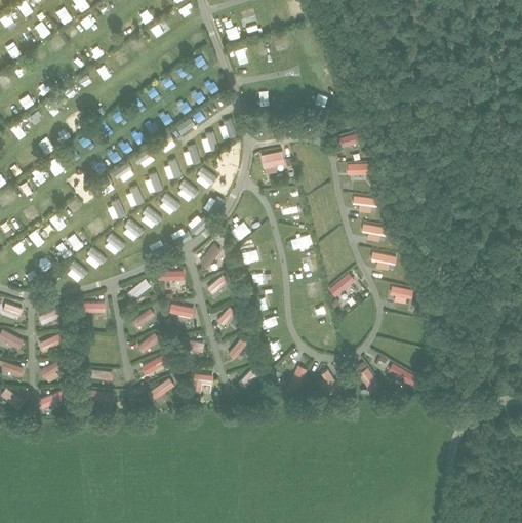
[(24,2),(14,8),(25,22),(34,14),(24,2)]
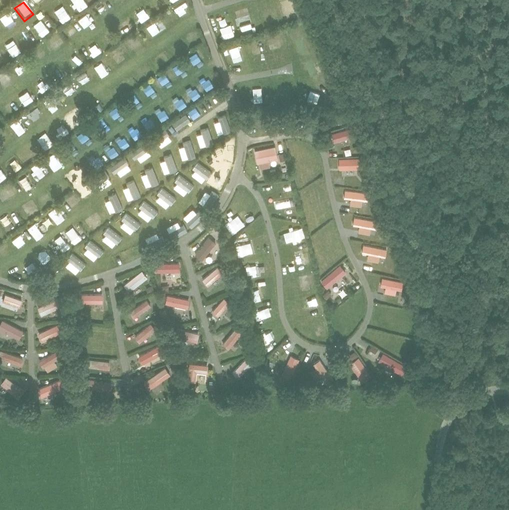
[(103,3),(96,9),(103,17),(110,11),(103,3)]
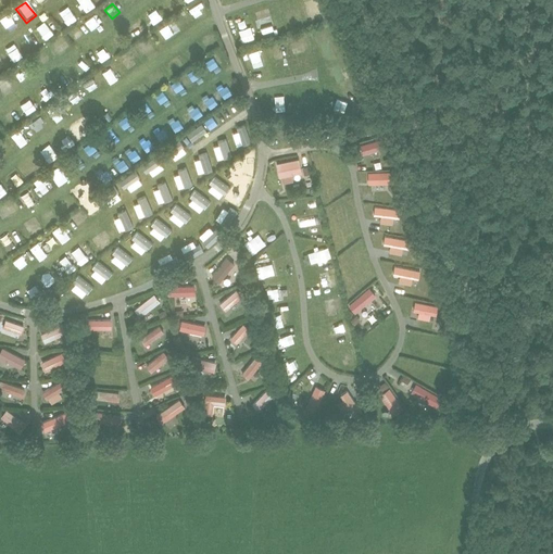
[(91,33),(99,27),(92,17),(85,23),(91,33)]
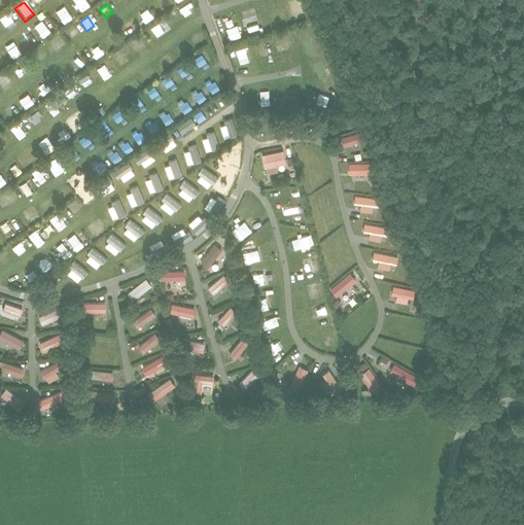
[(164,22),(171,30),(177,25),(170,16),(164,22)]
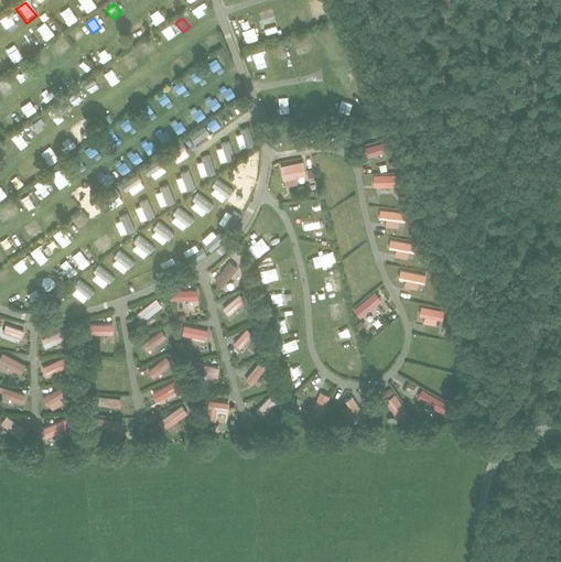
[(49,42),(60,38),(55,26),(44,31),(49,42)]
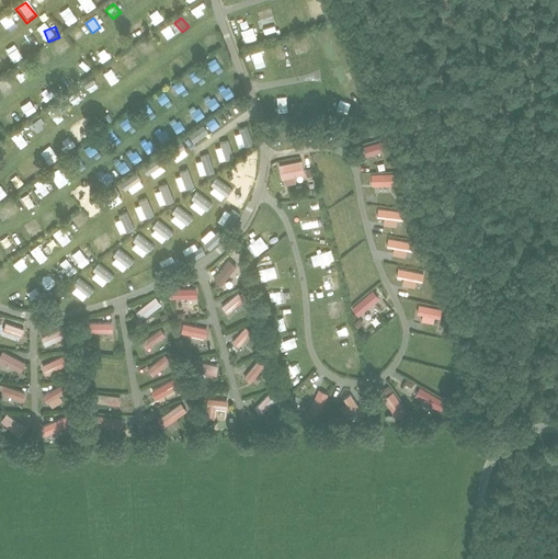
[(76,30),(67,36),(76,46),(83,38),(76,30)]
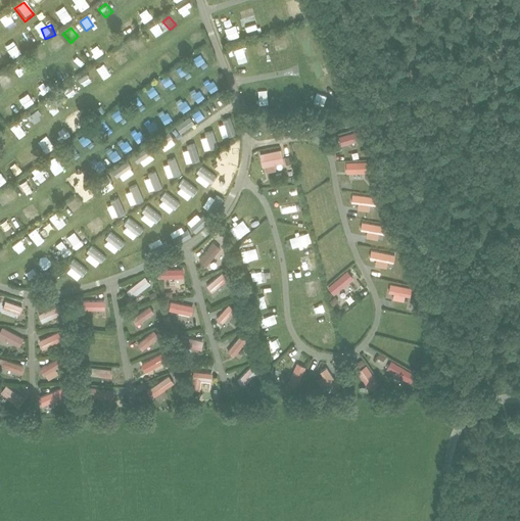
[(293,36),(283,39),(287,52),(296,49),(293,36)]
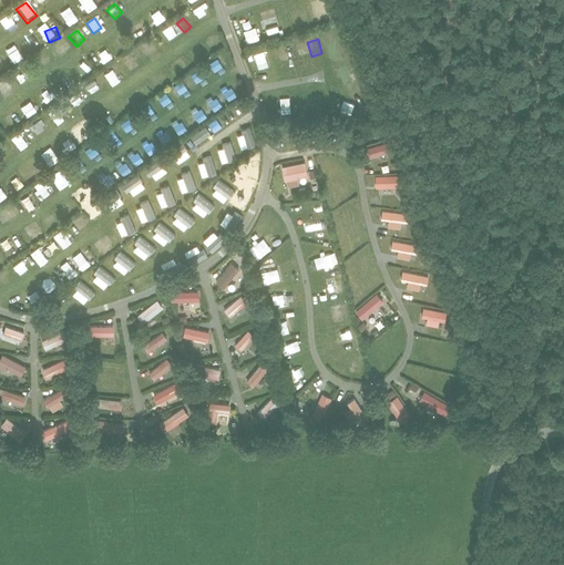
[(124,41),(116,45),(122,54),(130,49),(124,41)]
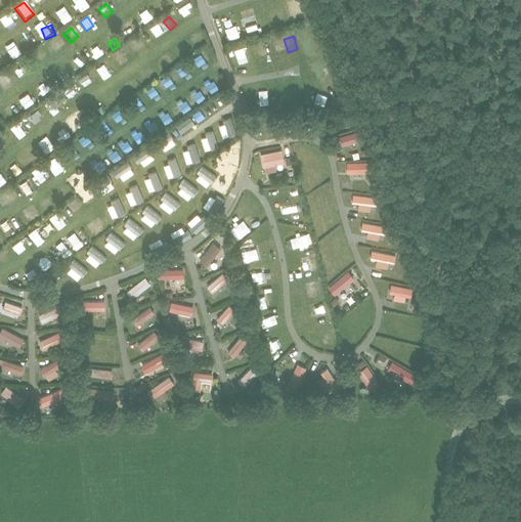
[(129,45),(132,49),(140,44),(137,40),(129,45)]
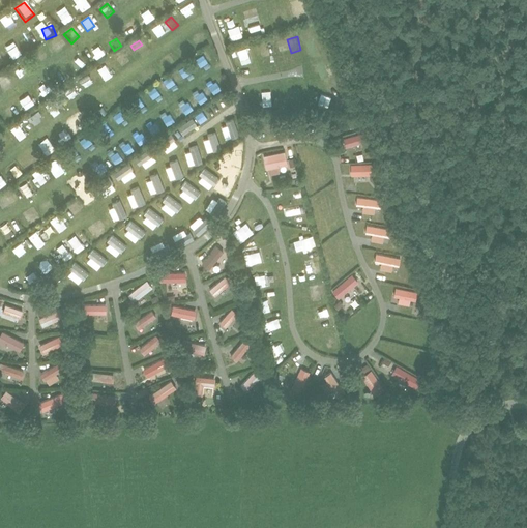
[(135,51),(140,58),(148,53),(143,46),(135,51)]
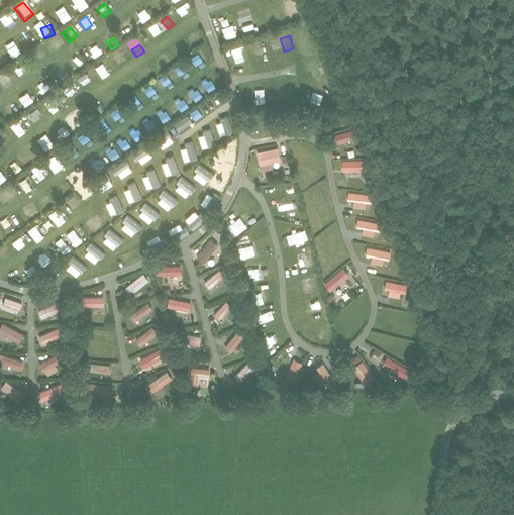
[(121,48),(114,55),(123,67),(130,61),(121,48)]
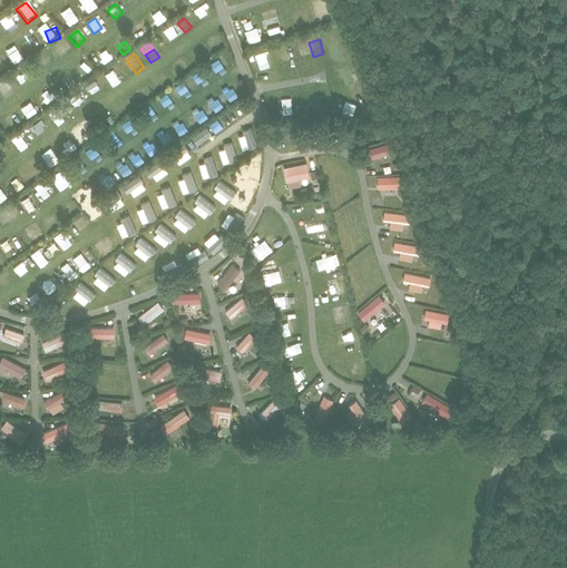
[(267,72),(266,62),(254,62),(254,72),(267,72)]
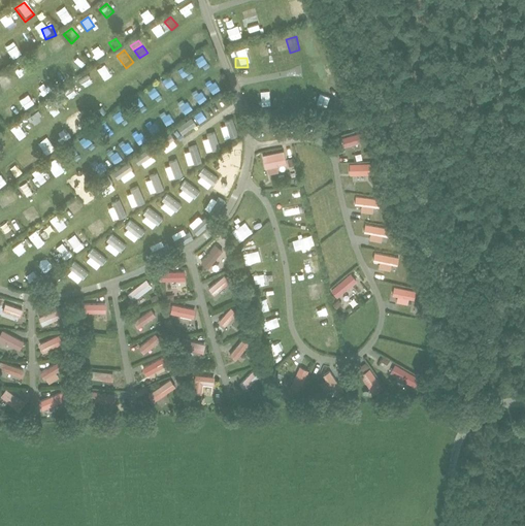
[(162,75),(172,72),(169,62),(159,65),(162,75)]
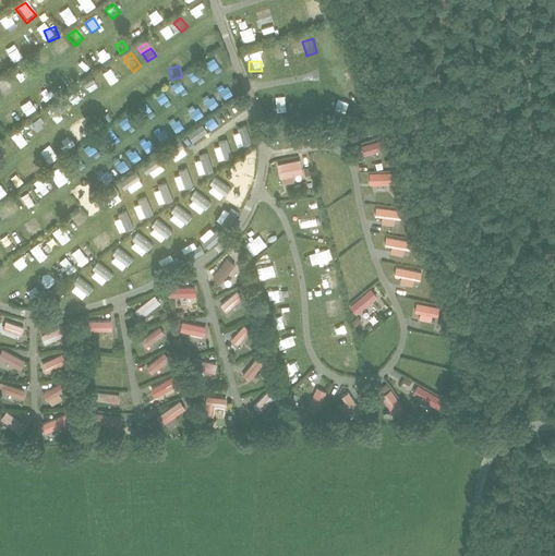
[(16,73),(21,82),(31,77),(25,68),(16,73)]
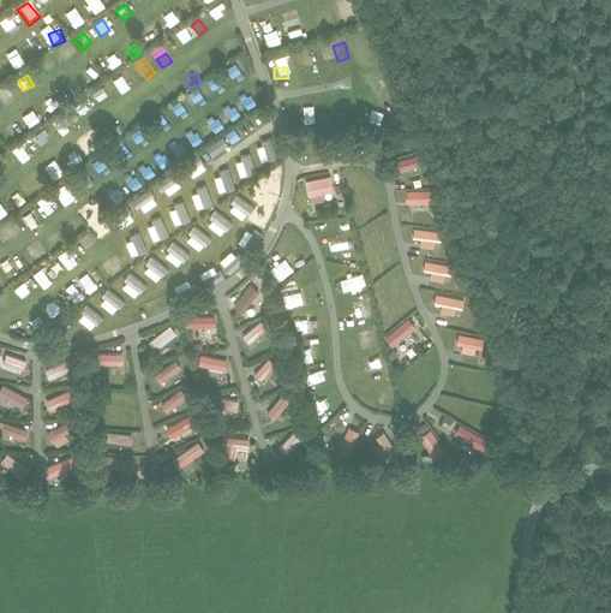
[(377,87),(373,75),(361,77),(364,90),(377,87)]
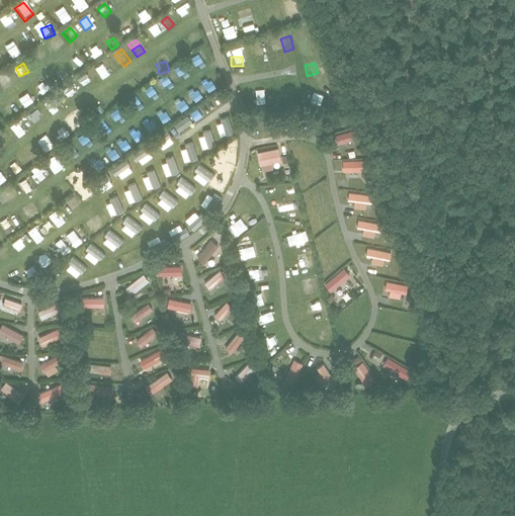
[(99,80),(109,74),(103,65),(93,71),(99,80)]
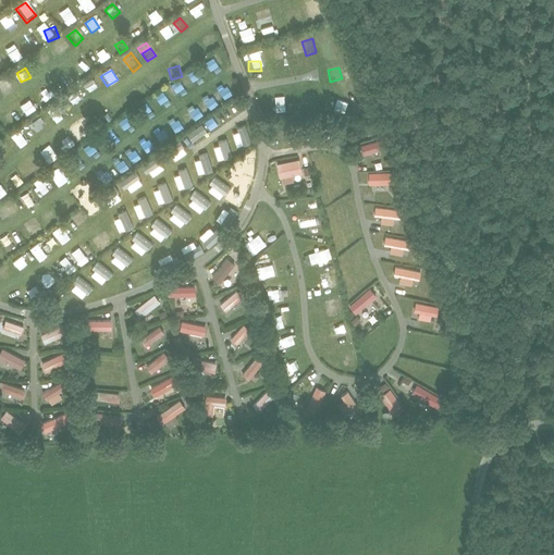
[(172,86),(176,95),(186,88),(182,81),(172,86)]
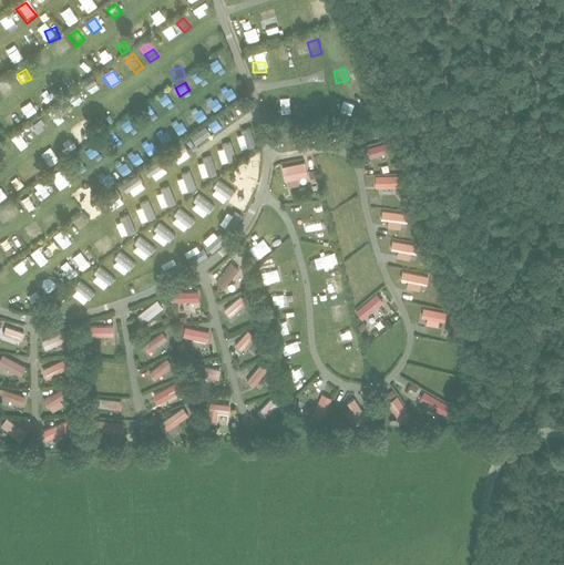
[(94,83),(84,89),(88,95),(98,90),(94,83)]
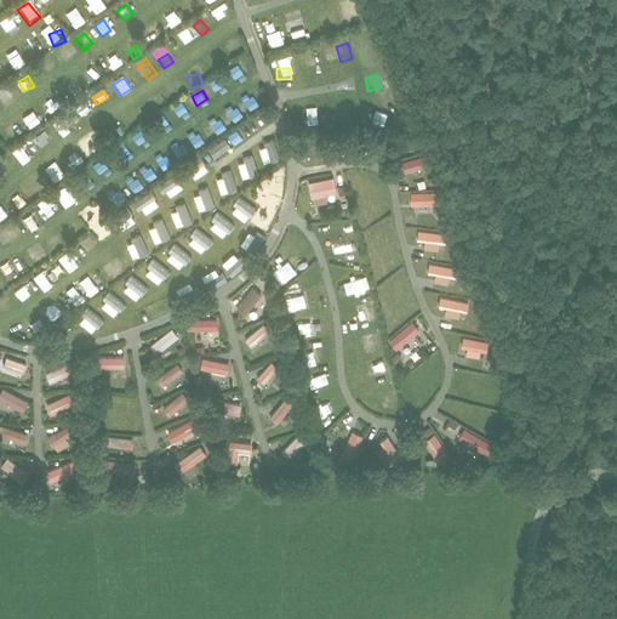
[(352,102),(355,115),(361,113),(358,101),(352,102)]
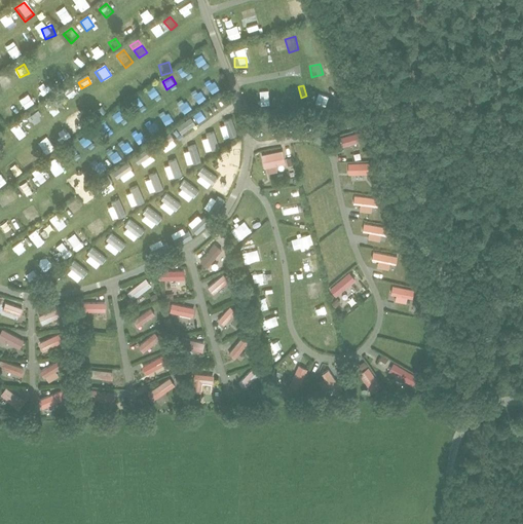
[(151,89),(157,105),(166,101),(160,86),(151,89)]
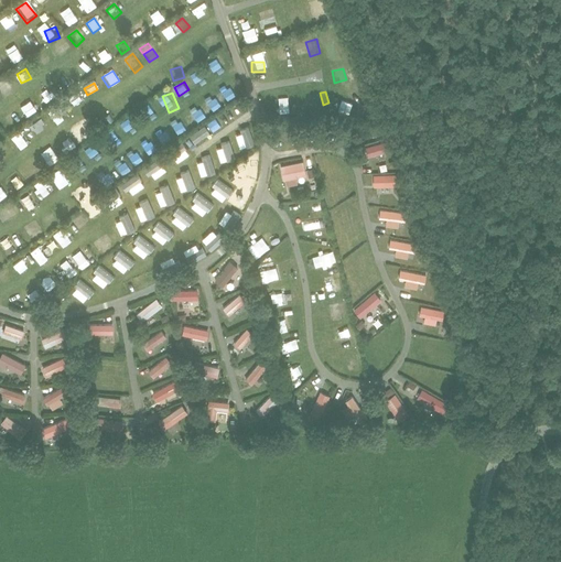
[(236,94),(227,97),(229,104),(238,100),(236,94)]
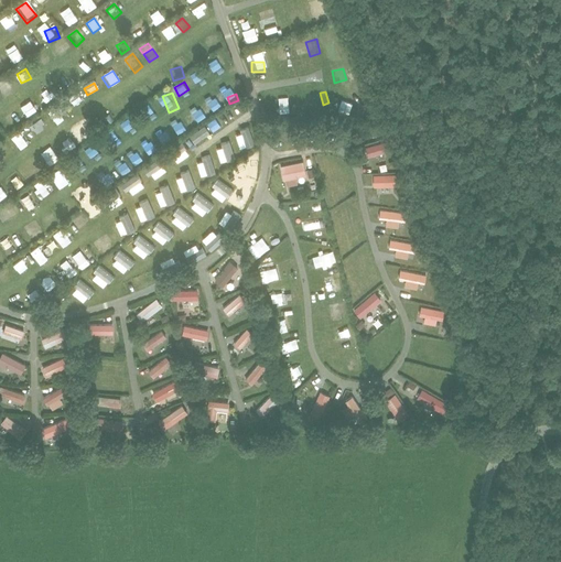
[(115,103),(121,117),(130,112),(123,98),(115,103)]
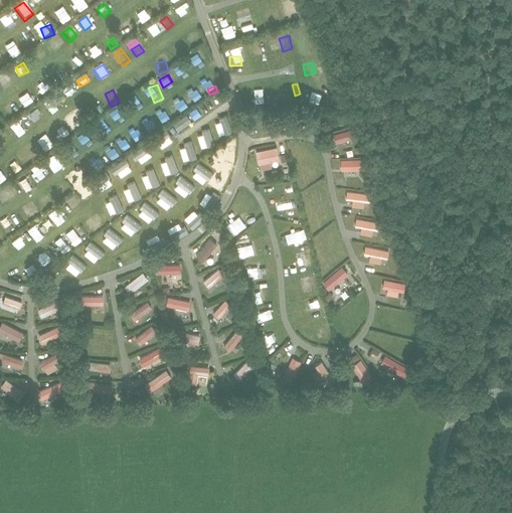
[(29,110),(37,104),(30,95),(22,100),(29,110)]
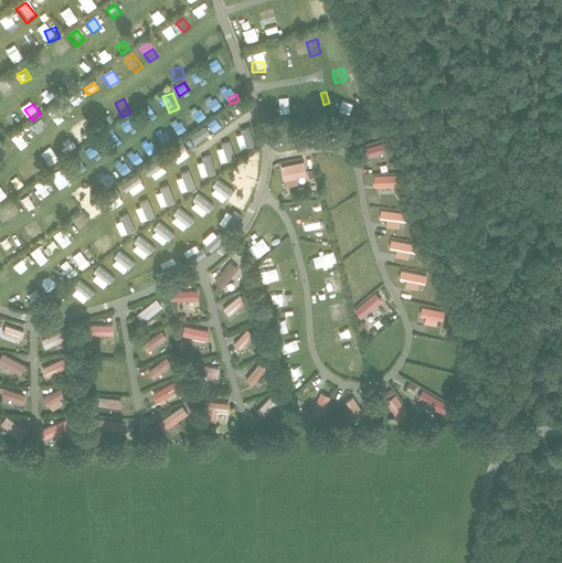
[(340,107),(341,123),(349,123),(349,107),(340,107)]
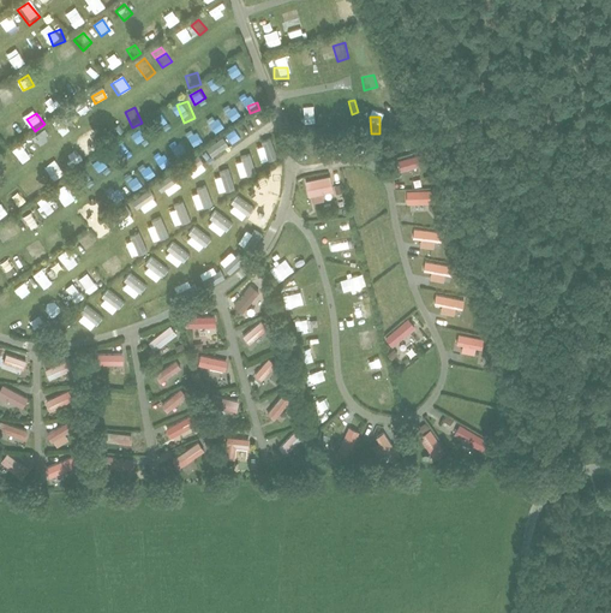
[(255,137),(263,131),(256,120),(247,126),(255,137)]
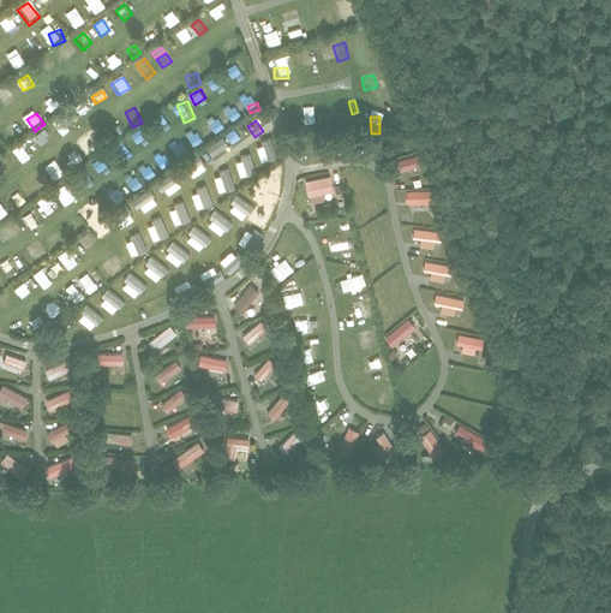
[(131,138),(138,148),(148,142),(141,131),(131,138)]
